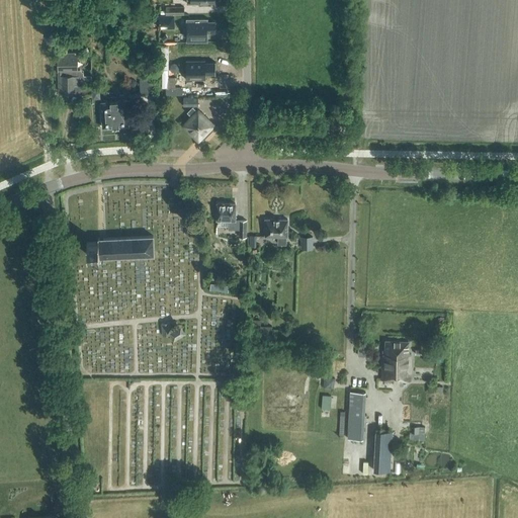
[(161,15),(184,15),(184,7),(166,7),(166,11),(161,11),(161,15)]
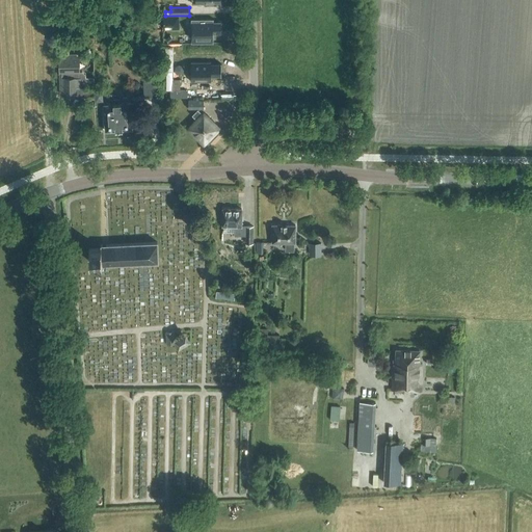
[(164,17),(164,25),(175,25),(175,16),(164,17)]
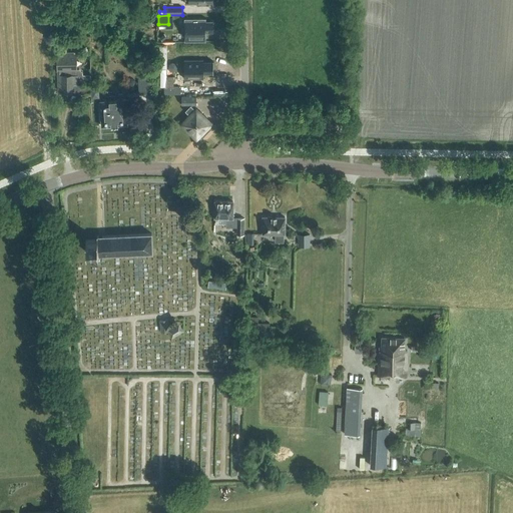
[(205,18),(184,18),(185,36),(205,35),(204,31),(212,31),(212,21),(205,21),(205,18)]
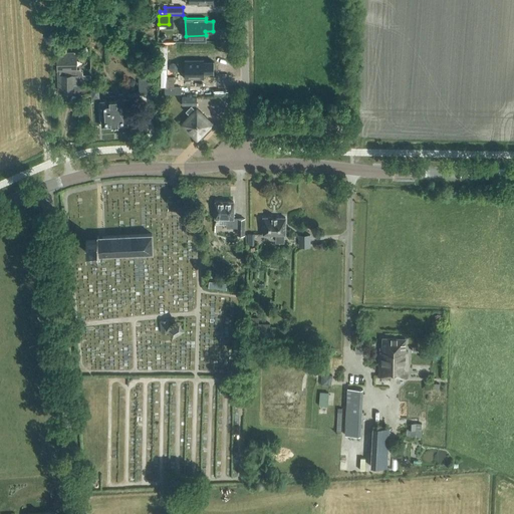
[(73,53),(73,52),(58,52),(58,92),(72,91),(72,94),(78,97),(82,97),(82,91),(91,91),(91,85),(86,85),(83,82),(83,69),(77,69),(77,53),(73,53)]
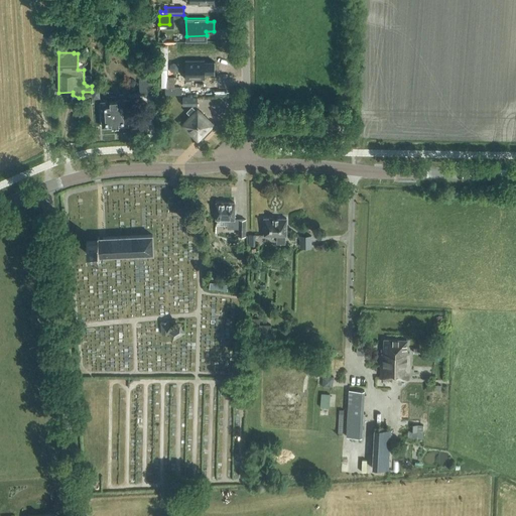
[(184,60),(184,80),(204,80),(204,75),(214,75),(214,62),(204,62),(204,60),(184,60)]
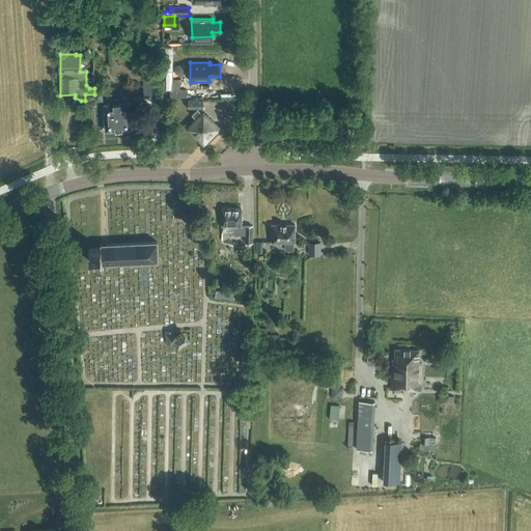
[(177,96),(189,98),(190,89),(178,87),(177,96)]
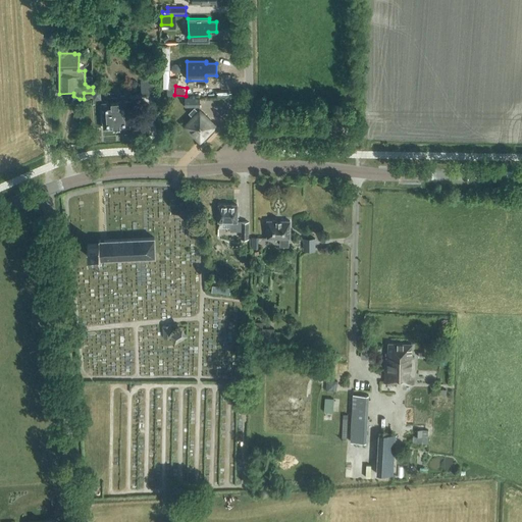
[(94,101),(101,101),(101,89),(93,90),(94,101)]
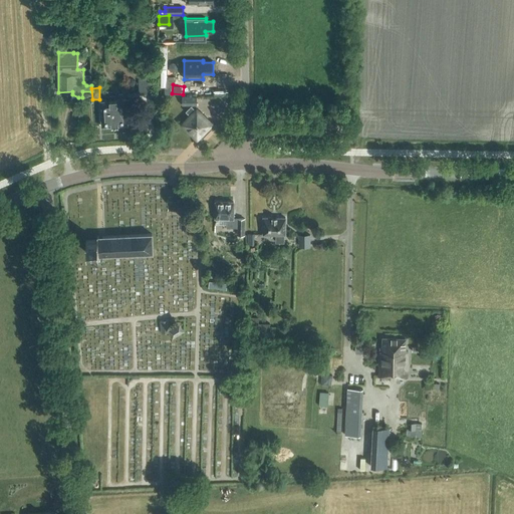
[(108,100),(100,100),(101,126),(127,124),(126,111),(134,110),(133,99),(126,99),(125,99),(115,99),(114,95),(108,95),(108,100)]
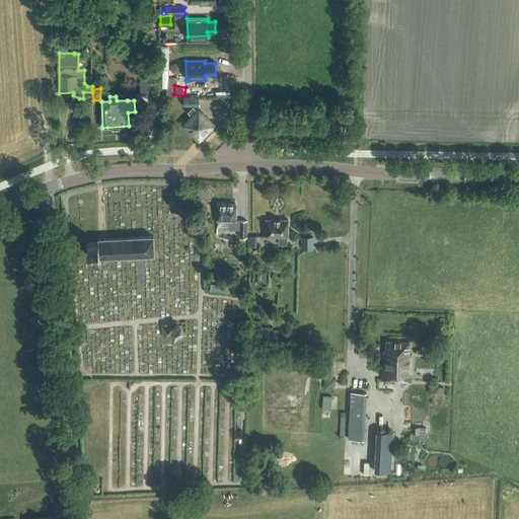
[(184,106),(199,106),(199,97),(184,97),(184,106)]
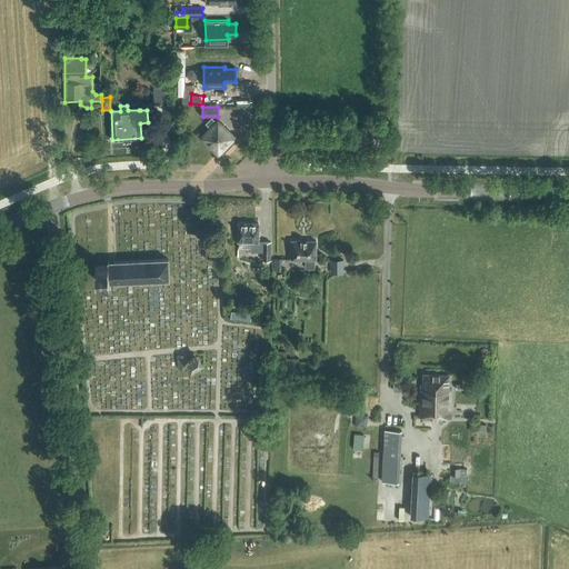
[(217,121),(211,117),(206,122),(211,128),(202,137),(221,155),(237,139),(218,121),(217,121)]
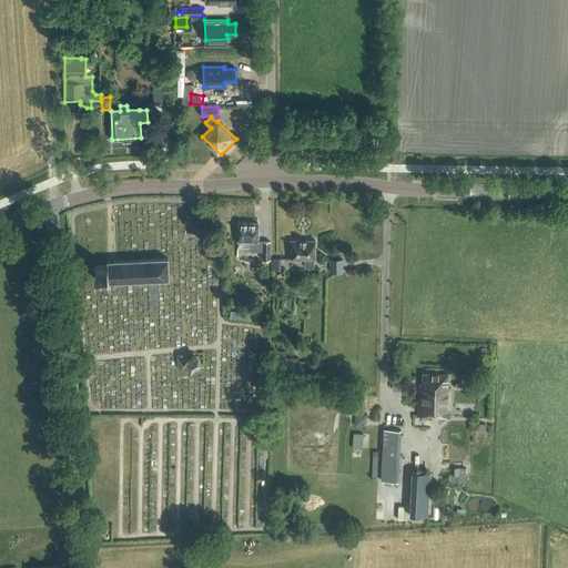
[(263,242),(257,242),(259,223),(239,222),(237,241),(237,247),(250,247),(250,251),(262,252),(262,259),(270,260),(271,241),(263,241),(263,242)]
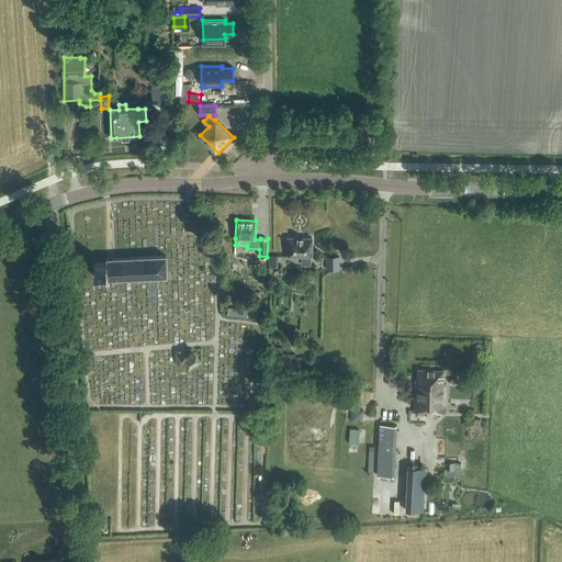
[(313,237),(288,237),(288,258),(301,258),(301,265),(311,265),(311,258),(313,258),(313,237)]
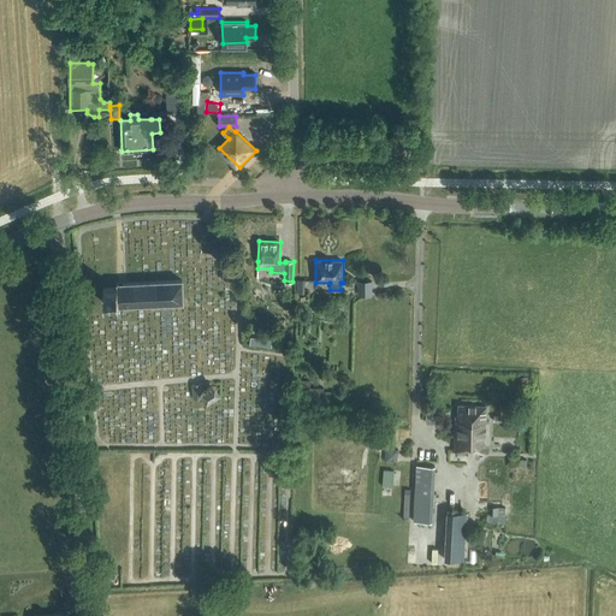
[(183,304),(182,279),(122,283),(117,283),(117,288),(104,288),(104,302),(118,302),(118,306),(179,303),(179,304),(183,304)]
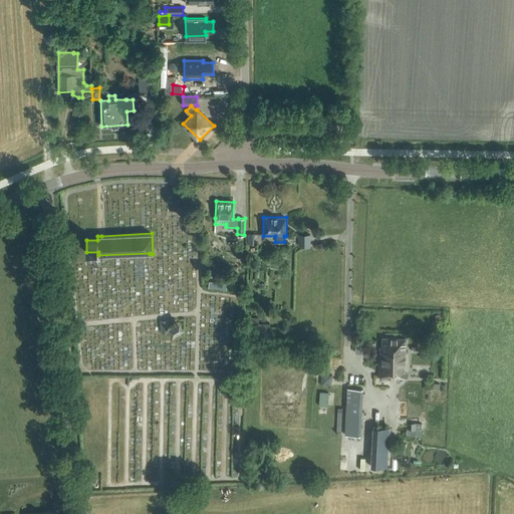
[(299,247),(311,247),(311,235),(299,235),(299,247)]
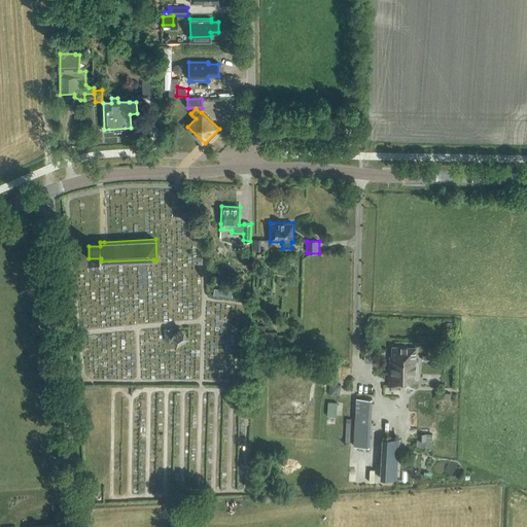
[(166,342),(174,341),(173,328),(165,329),(166,342)]
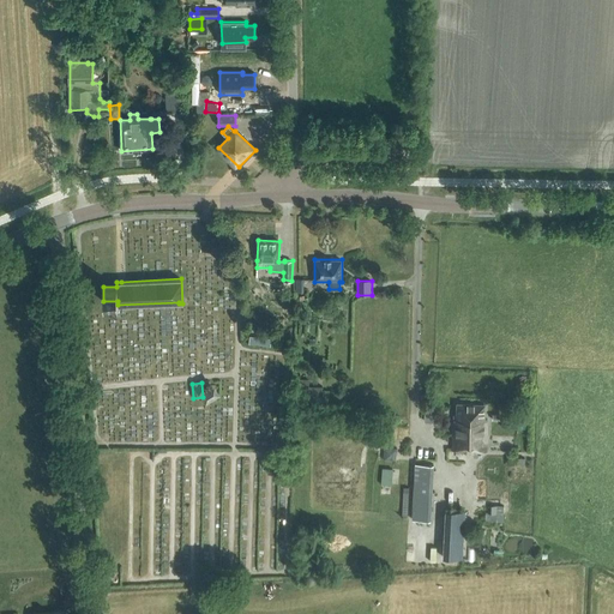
[(485,419),(485,414),(483,414),(483,404),(457,403),(457,417),(453,417),(452,450),(486,451),(487,419),(485,419)]
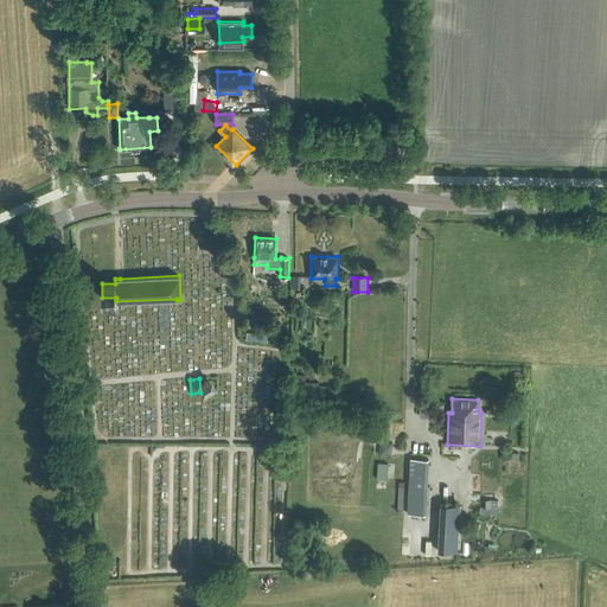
[(420,408),(420,416),(436,417),(436,409),(420,408)]
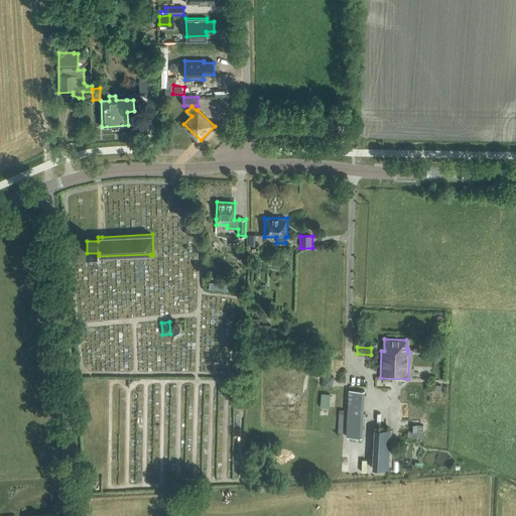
[(333,387),(334,377),(324,376),(324,386),(333,387)]
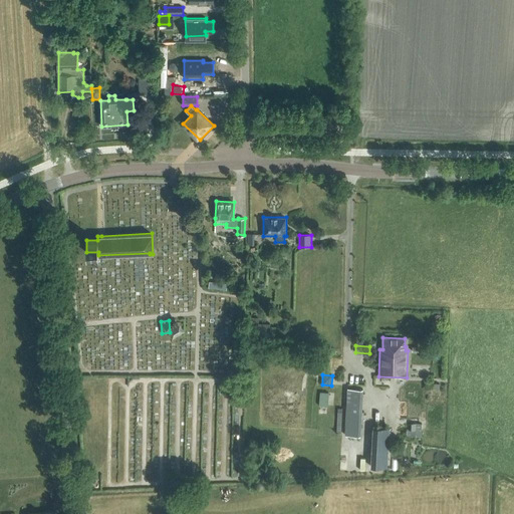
[(361,437),(363,390),(347,389),(345,436),(361,437)]
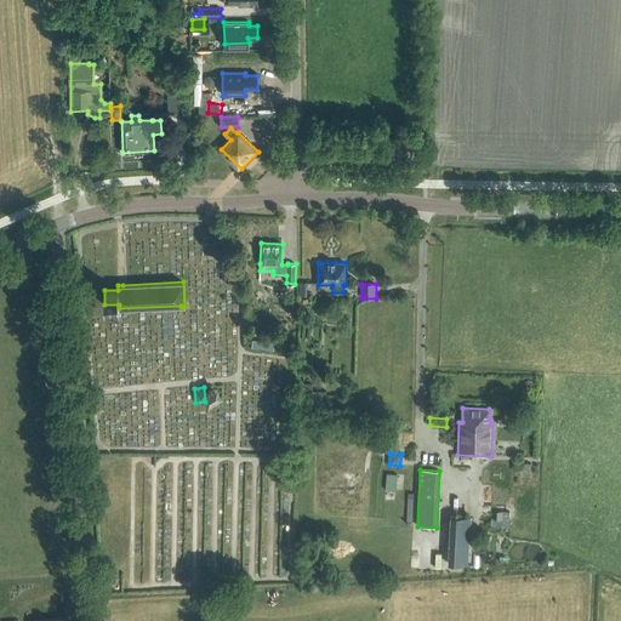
[(388,488),(399,488),(399,472),(388,472),(388,488)]
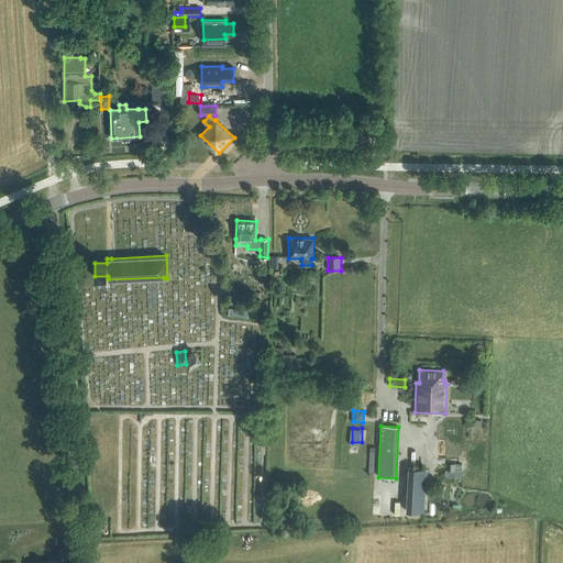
[(426,468),(408,467),(406,512),(423,512),(426,468)]
